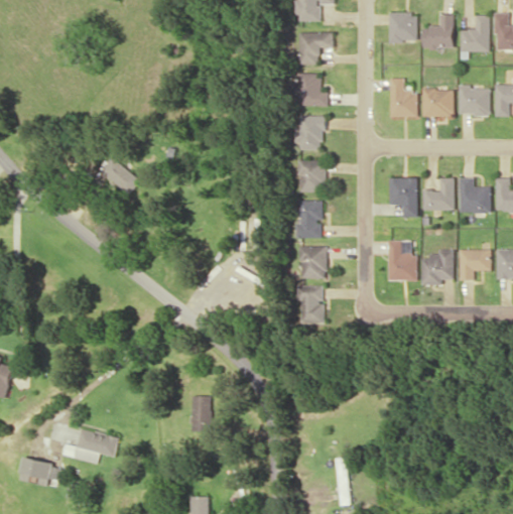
[(333,0),(292,0),(293,21),(319,21),(318,5),(333,5),(333,0)]
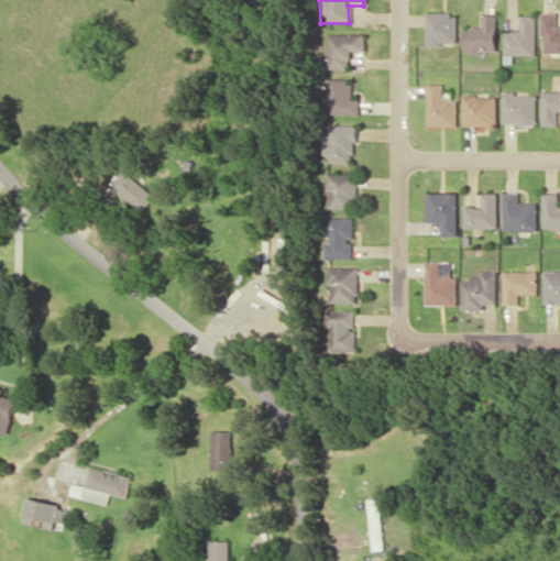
[(423,15),(423,46),(454,46),(454,14),(423,15)]
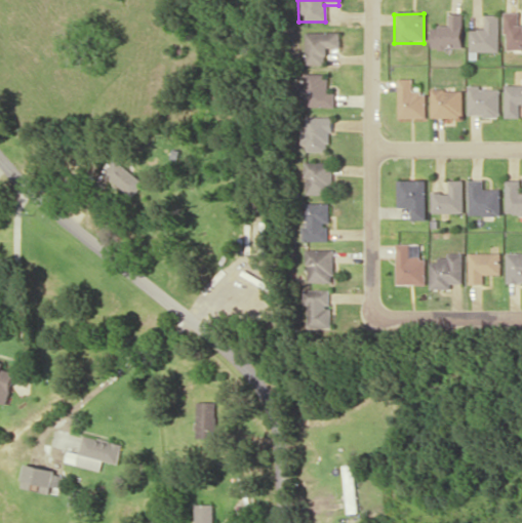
[(521,27),(517,28),(517,13),(504,13),(504,52),(521,51),(521,27)]
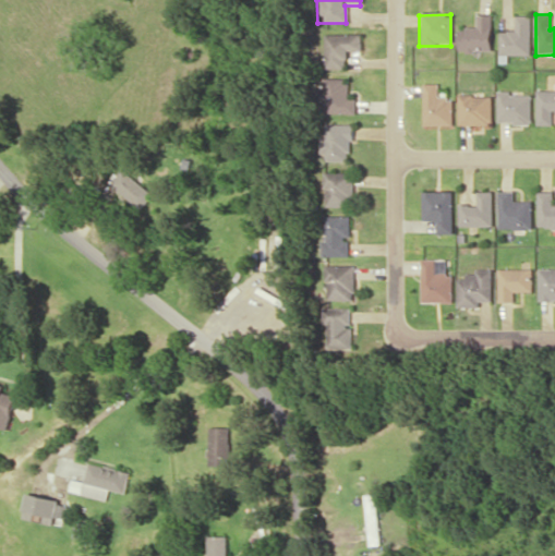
[(490,53),(491,15),(474,15),(474,28),(463,28),(463,40),(458,40),(458,52),(490,53)]
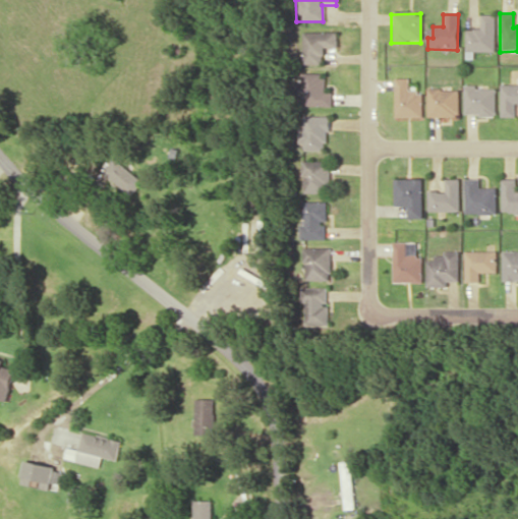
[(494,53),(495,15),(479,15),(479,30),(465,30),(464,52),(494,53)]
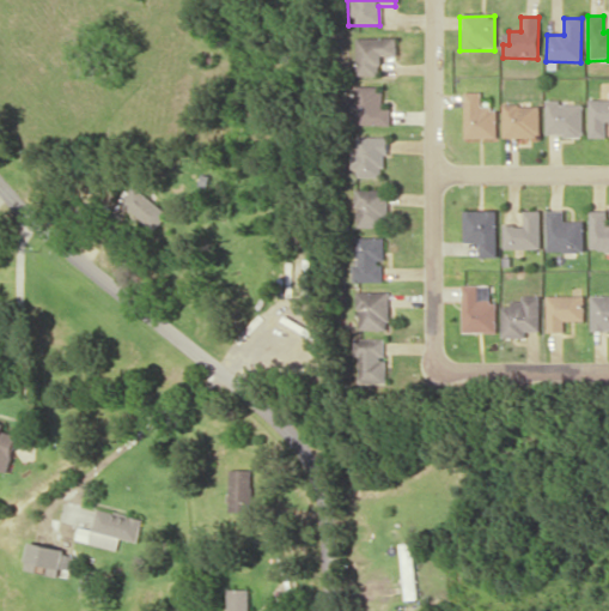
[(377,77),(377,58),(394,58),(394,38),(352,40),(353,77),(377,77)]
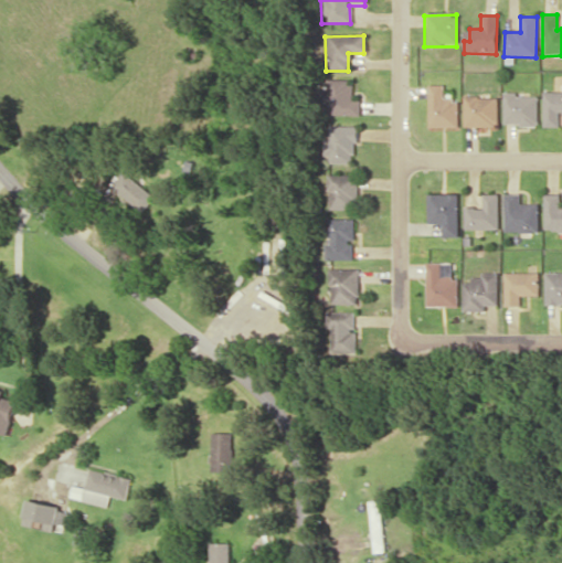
[(359,117),(359,102),(351,101),(351,81),(326,81),(325,94),(324,94),(322,116),(359,117)]
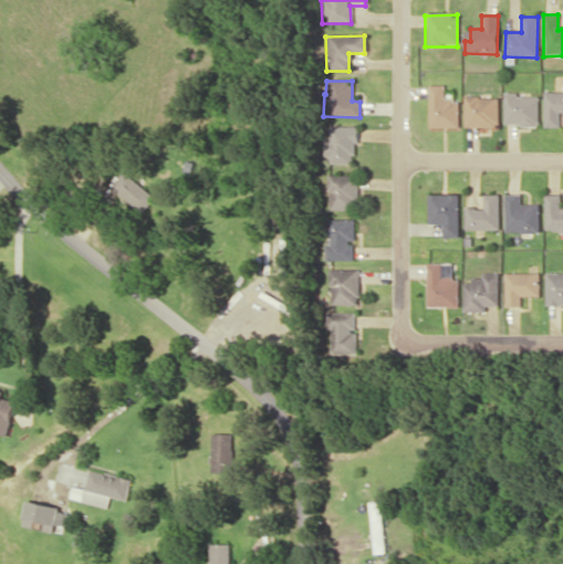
[(427,129),(457,129),(457,101),(442,101),(442,86),(427,86),(427,129)]
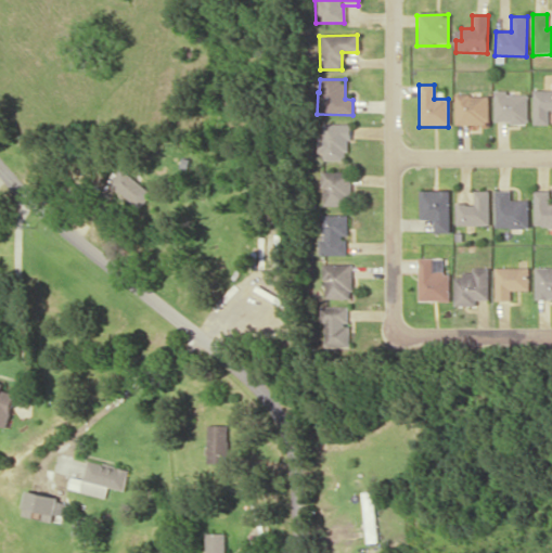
[(533,126),(549,126),(548,113),(551,113),(551,90),(531,91),(533,126)]
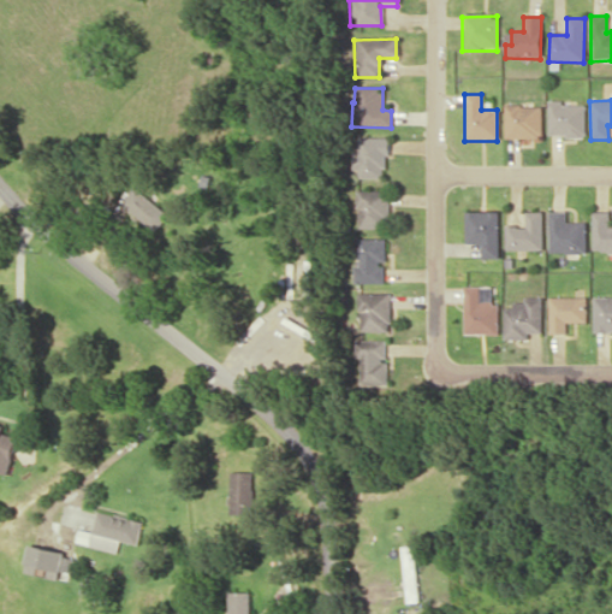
[(562,102),(547,101),(546,137),(583,139),(584,106),(562,106),(562,102)]
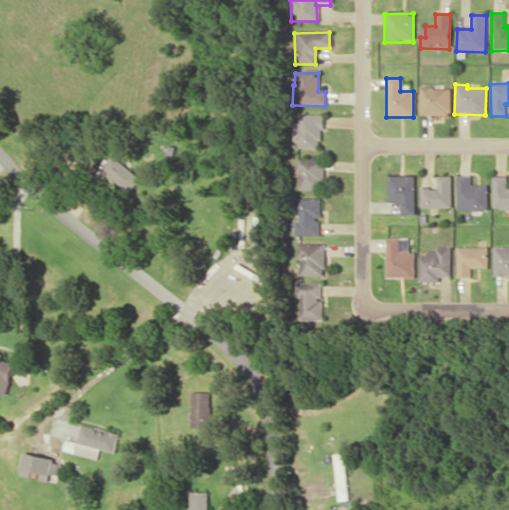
[(418,116),(449,116),(449,88),(418,89),(418,116)]
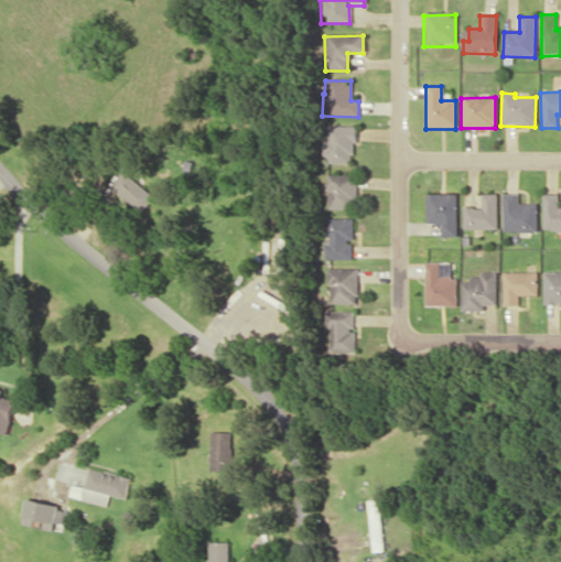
[(323,165),(354,164),(353,127),(326,128),(326,140),(323,140),(323,165)]
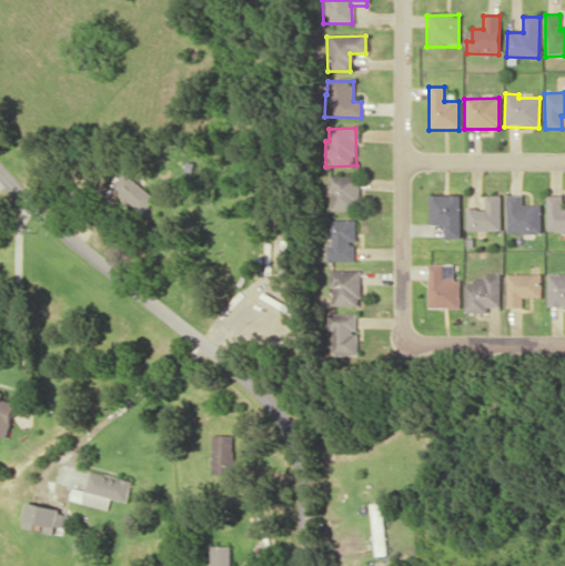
[(154,200),(123,173),(110,189),(141,215),(154,200)]
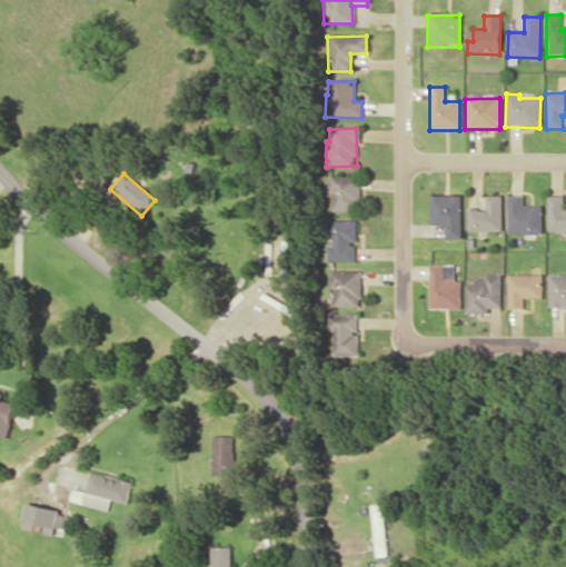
[(360,178),(329,177),(329,212),(359,212),(360,178)]
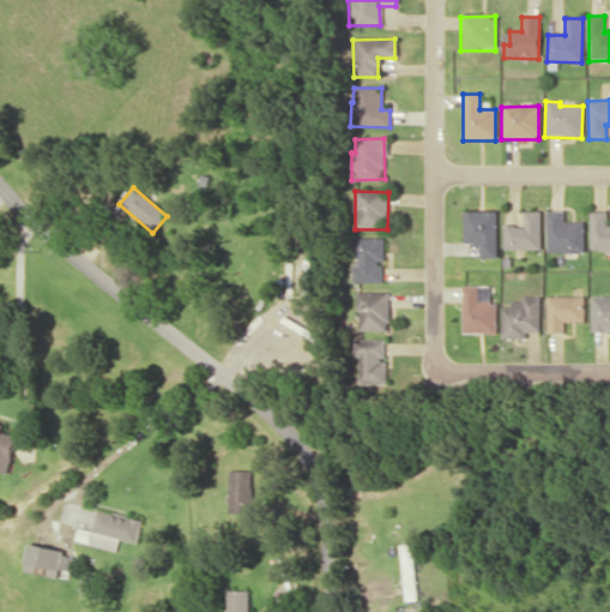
[(495,211),(461,213),(463,245),(476,245),(477,259),(496,258),(495,211)]
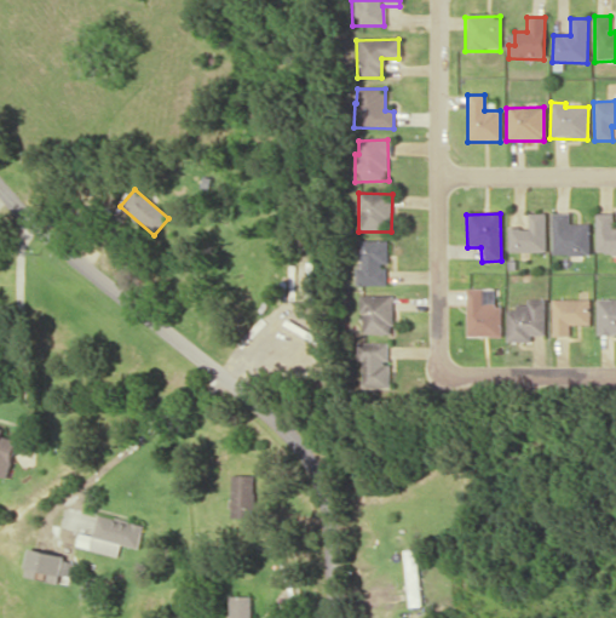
[(506,252),(543,253),(543,215),(527,213),(527,229),(506,229),(506,252)]
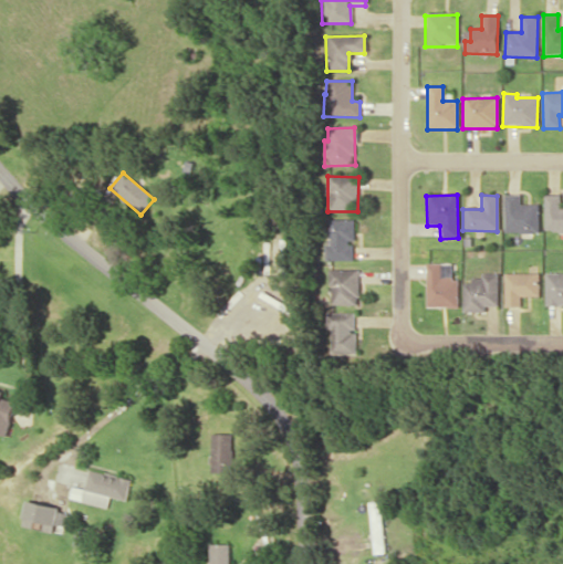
[(559,196),(542,195),(542,232),(562,231),(562,207),(559,207),(559,196)]
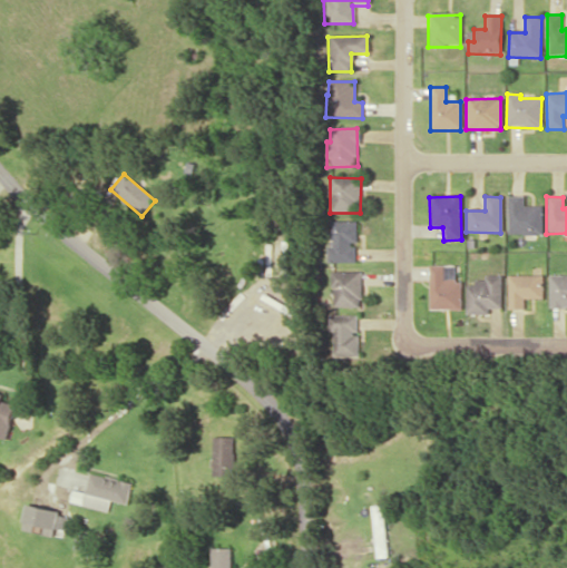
[(541,207),(522,206),(522,197),(506,197),(506,235),(540,235),(541,207)]
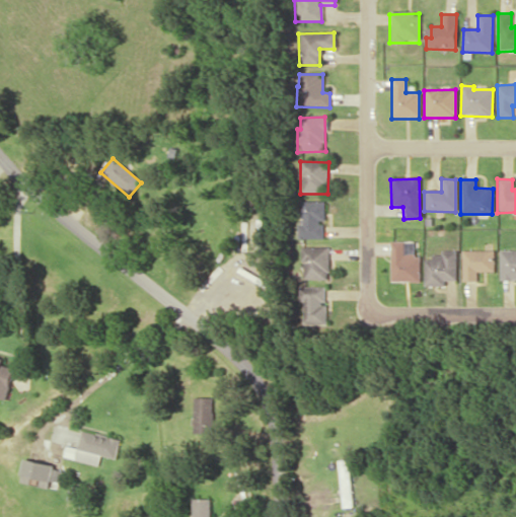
[(296,239),(322,240),(323,223),(324,203),(301,202),(300,226),(297,225),(296,239)]
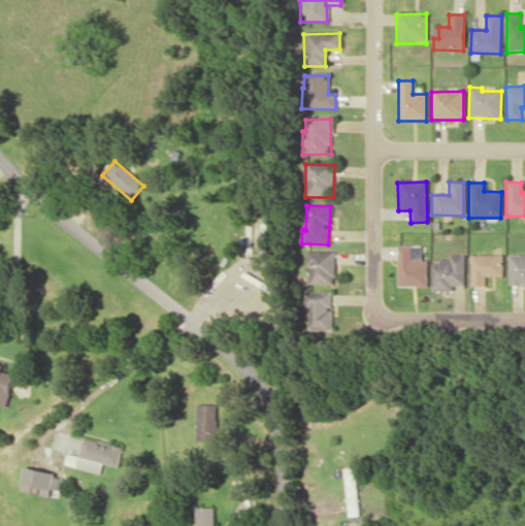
[(395,287),(425,287),(425,262),(421,261),(421,247),(395,247),(395,287)]
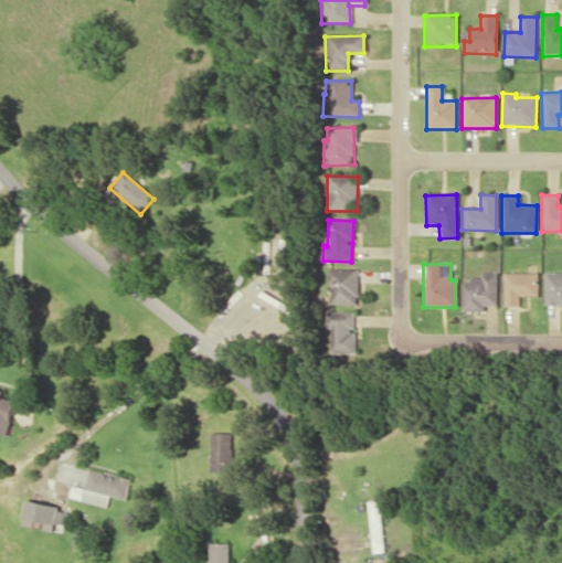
[(356,269),(327,269),(327,306),(357,305),(356,269)]
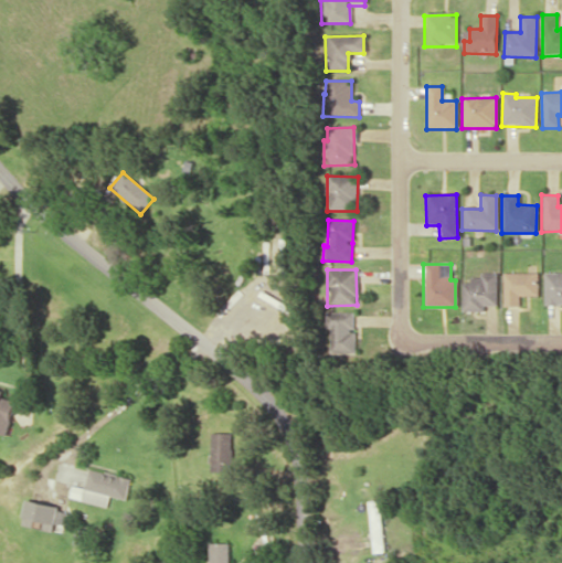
[(502,308),(518,307),(517,296),(537,296),(536,273),(501,274),(502,308)]
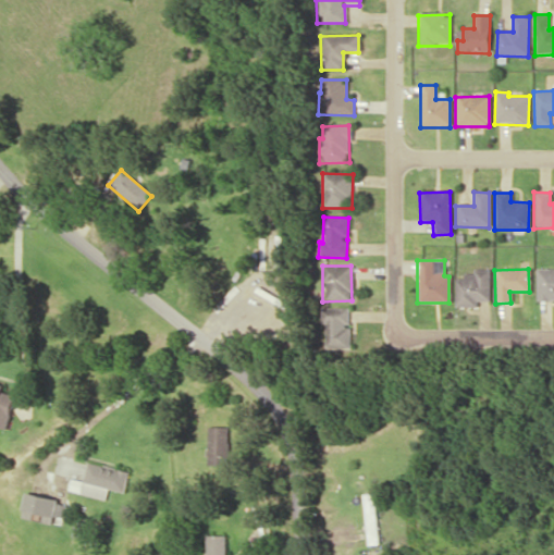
[(553,269),(534,270),(534,300),(553,300),(553,269)]
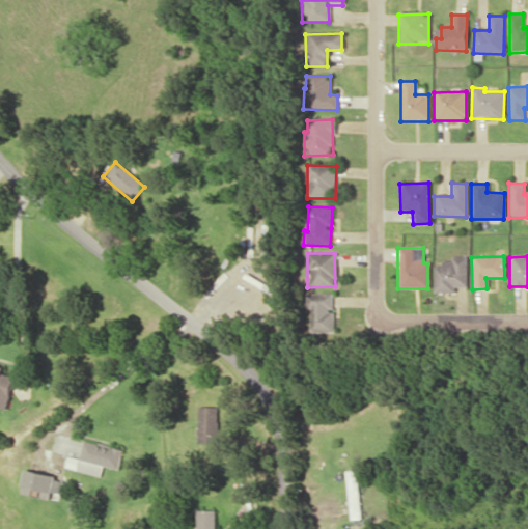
[(433,267),(433,294),(453,294),(453,287),(466,288),(466,259),(441,258),(441,267),(433,267)]
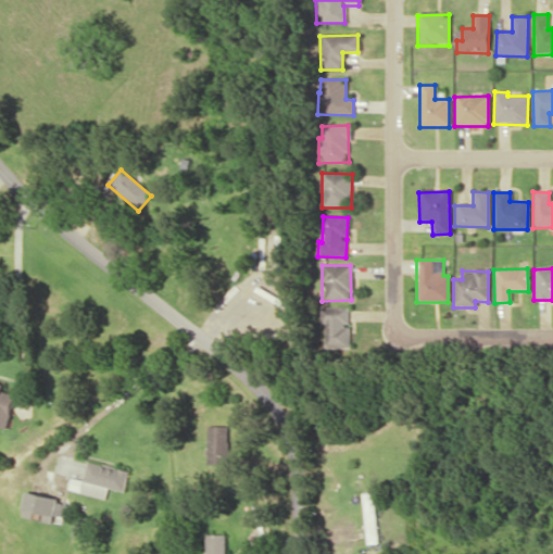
[(322,349),(347,349),(348,326),(347,326),(348,309),(318,309),(317,324),(322,324),(322,349)]
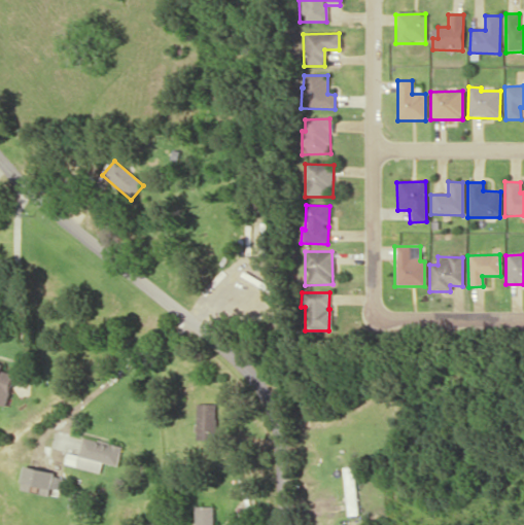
[(0,405),(6,407),(15,376),(2,372),(4,365),(0,363),(0,405)]
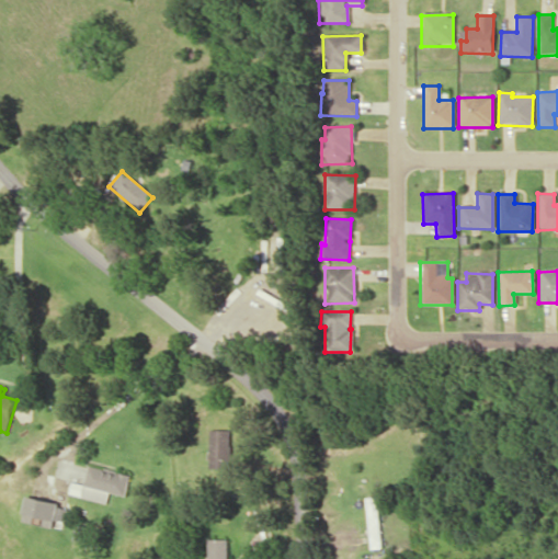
[(227,431),(206,431),(207,469),(228,469),(227,431)]
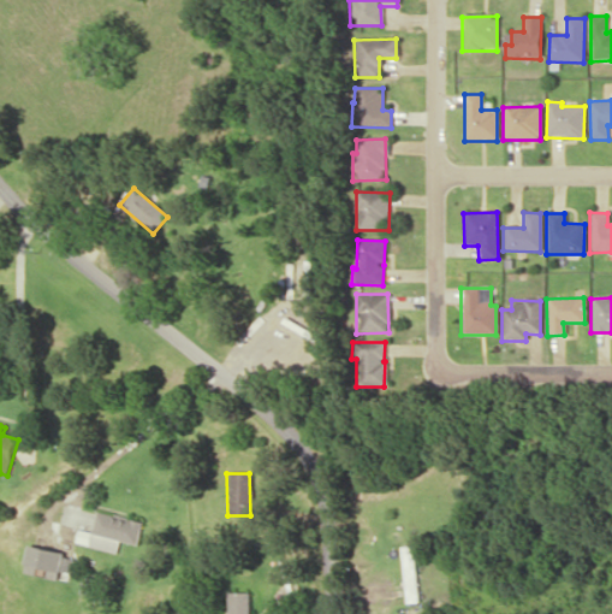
[(142,524),(95,512),(87,547),(116,554),(118,542),(136,547),(142,524)]
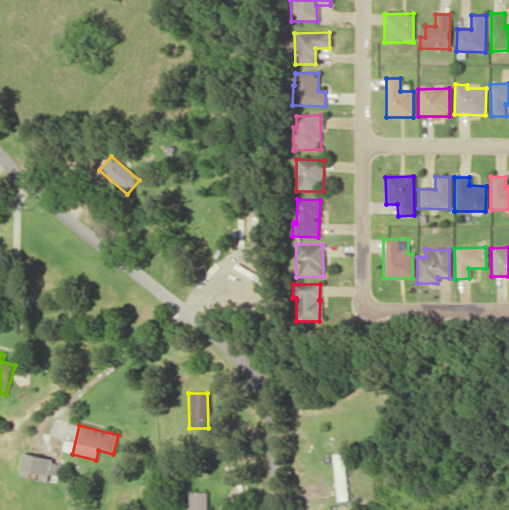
[(22,454),(17,476),(46,483),(48,476),(57,478),(61,463),(22,454)]
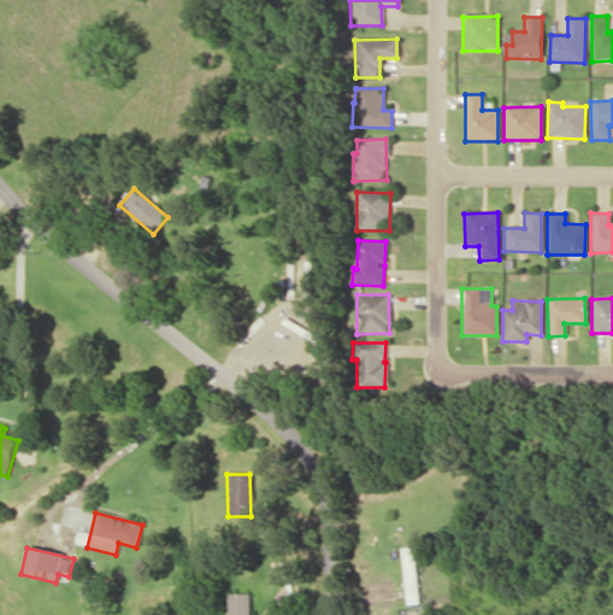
[(417,604),(414,569),(404,569),(406,605),(417,604)]
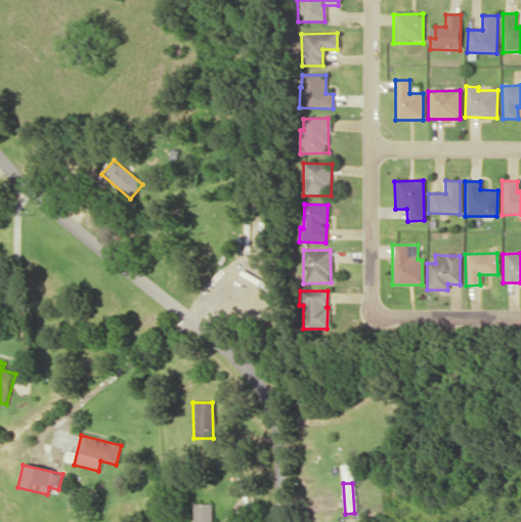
[(78,507),(79,491),(67,491),(67,507),(78,507)]
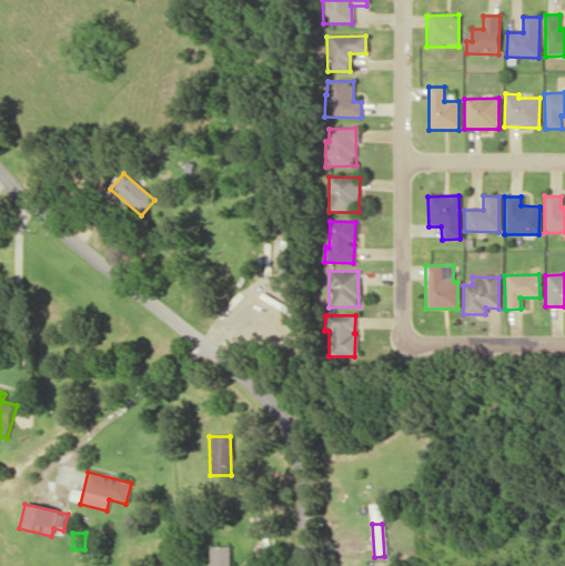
[(229,565),(228,547),(208,547),(209,565),(229,565)]
